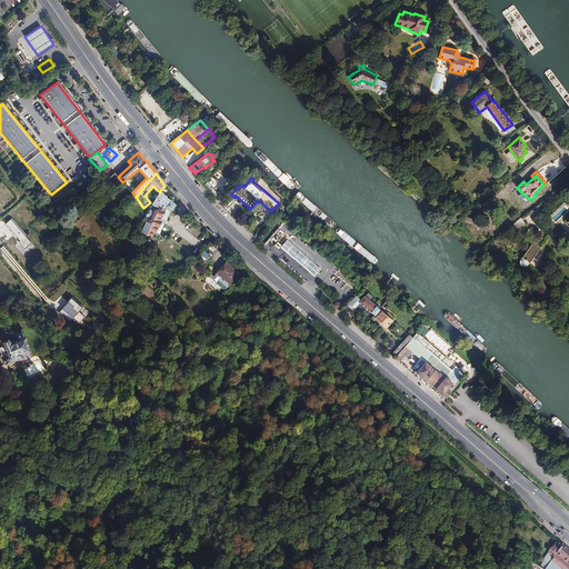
[(163,193),(160,191),(160,192),(156,199),(165,205),(170,201),(163,193)]
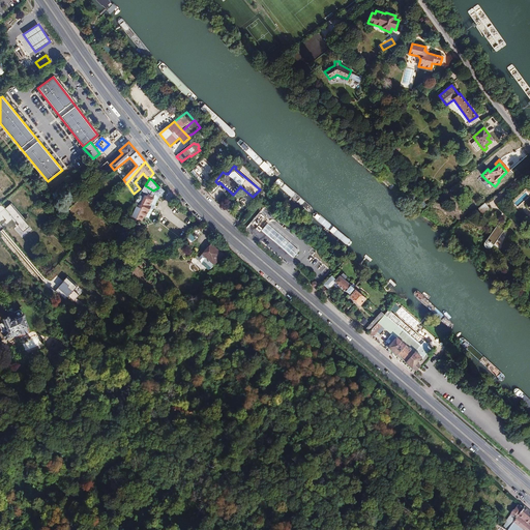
[(217,186),(215,184),(213,186),(211,185),(208,189),(212,193),(217,186)]
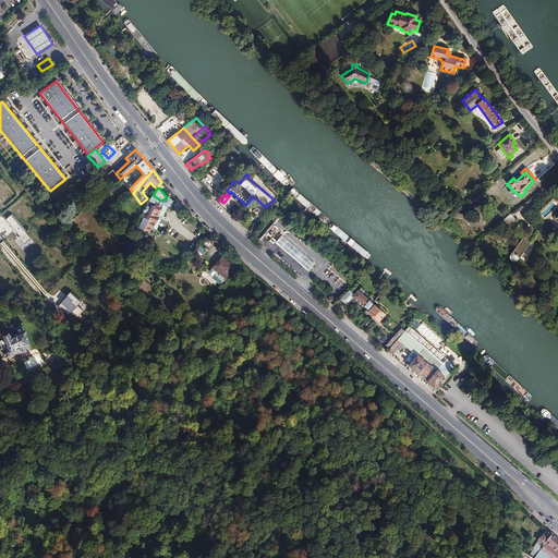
[(148,201),(136,228),(148,233),(150,227),(157,230),(167,207),(172,202),(167,197),(161,201),(153,195),(148,201)]
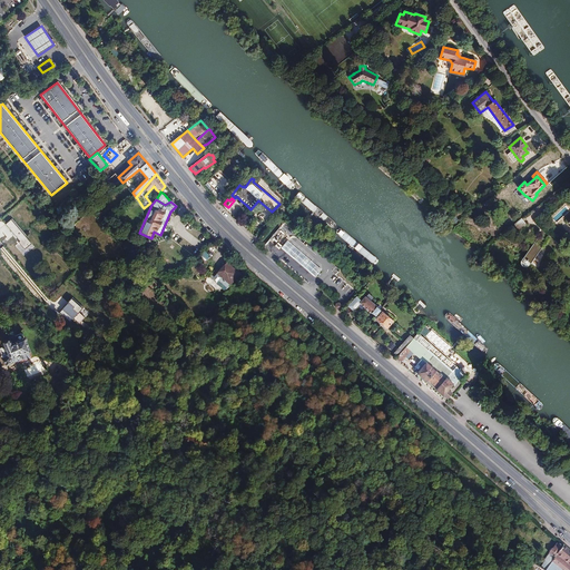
[(31,245),(11,219),(5,225),(19,241),(17,243),(25,251),(31,245)]
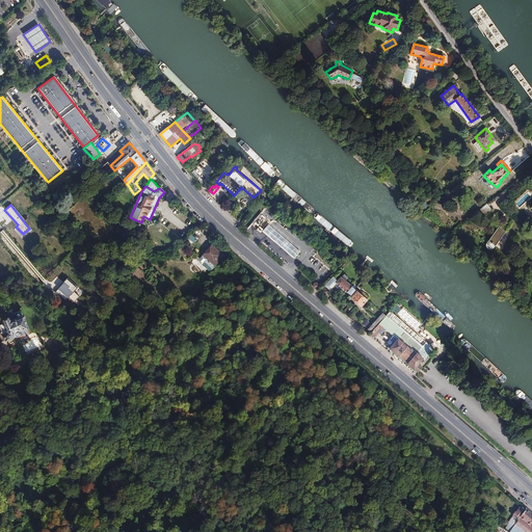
[(487,214),(491,210),(487,205),(475,215),(478,219),(484,214),(487,214)]
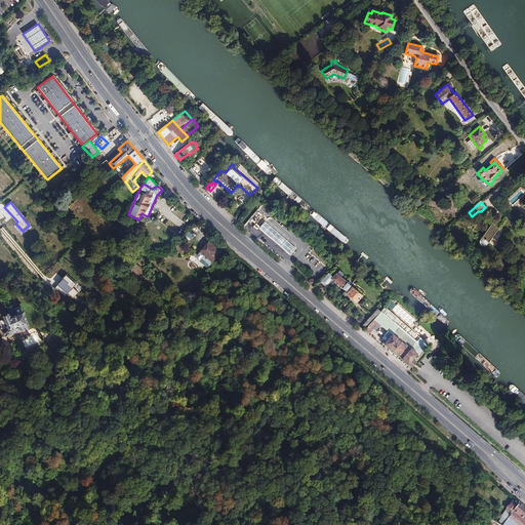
[(259,219),(268,209),(260,203),(251,213),(259,219)]
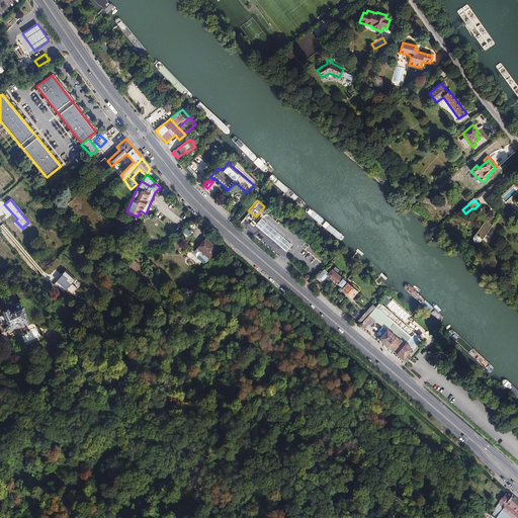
[(257,218),(265,207),(264,206),(256,217),(257,218)]
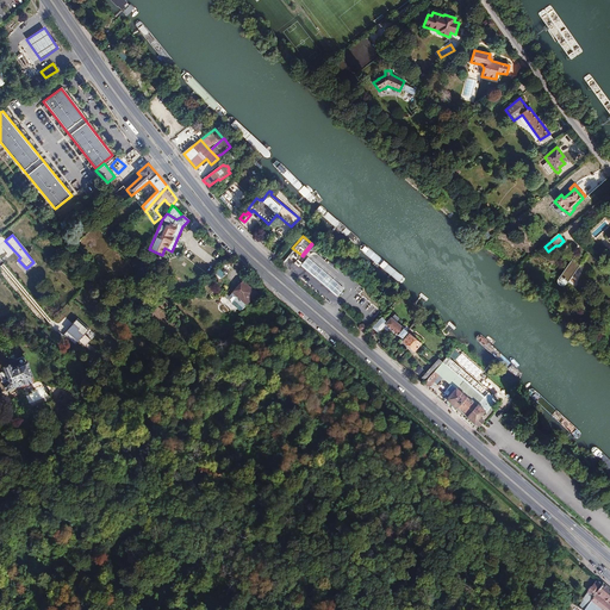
[(567,280),(587,255),(580,248),(559,274),(567,280)]
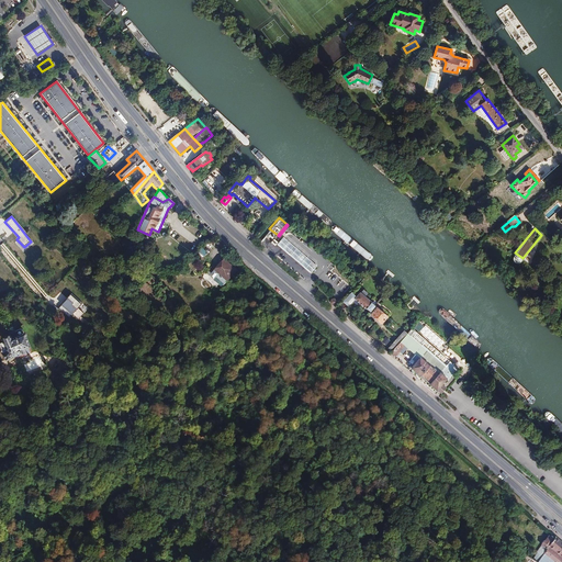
[(296,234),(280,254),(289,261),(305,242),(296,234)]
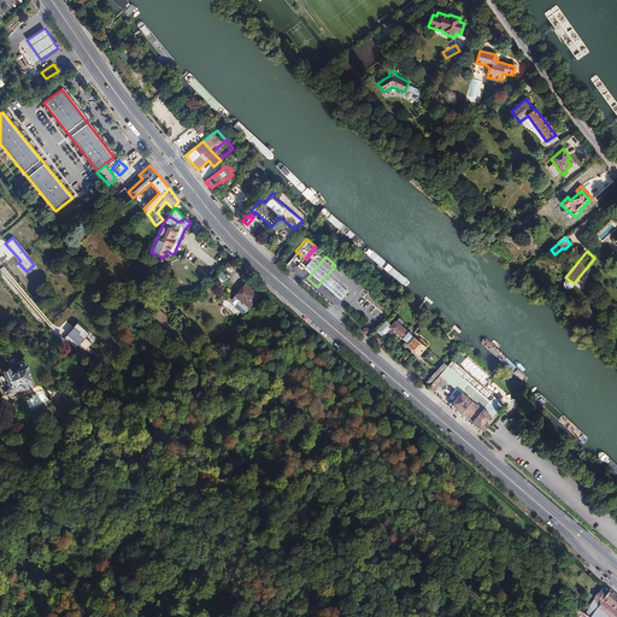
[(222,272),(217,277),(223,282),(228,278),(222,272)]
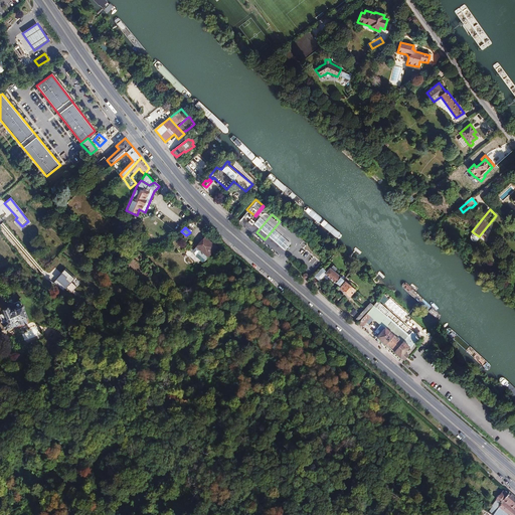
[(208,259),(217,247),(211,242),(209,244),(203,238),(197,245),(200,248),(199,249),(204,253),(203,254),(208,259)]
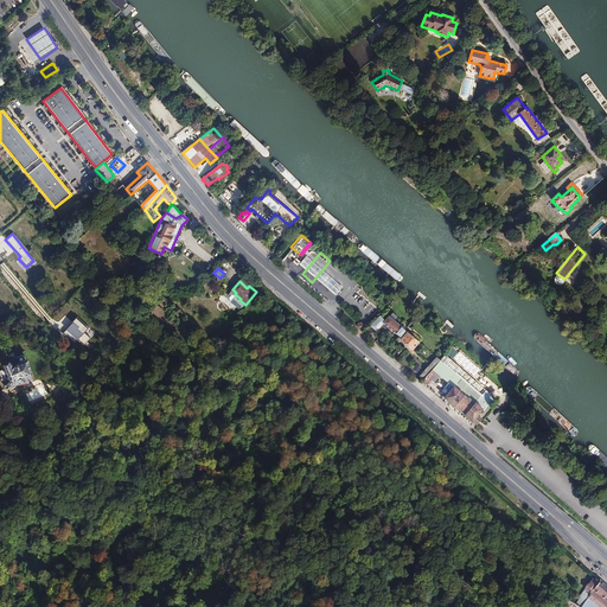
[(390,327),(400,337),(406,330),(395,321),(398,317),(393,312),(389,317),(383,323),(390,327)]
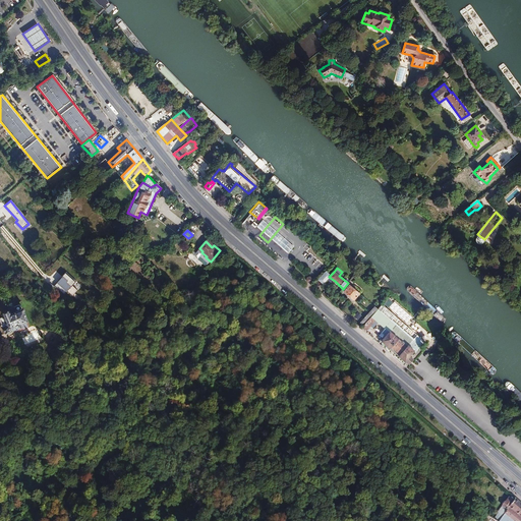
[(81,285),(64,271),(53,286),(65,295),(67,292),(77,300),(79,297),(75,293),(81,285)]
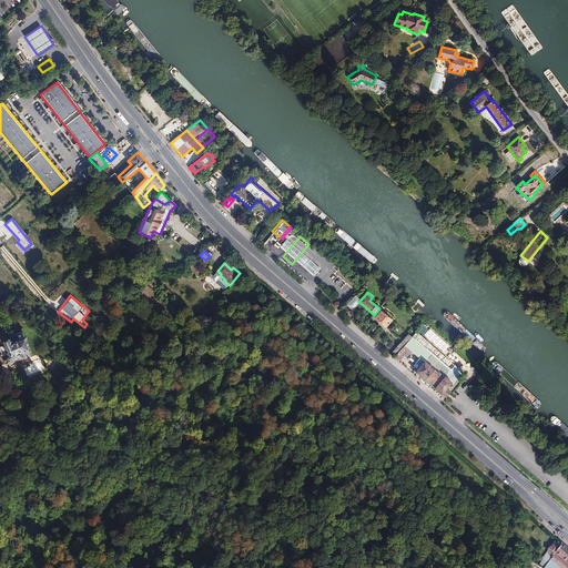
[(365,306),(358,302),(353,297),(348,303),(354,308),(357,305),(362,310),(365,306)]
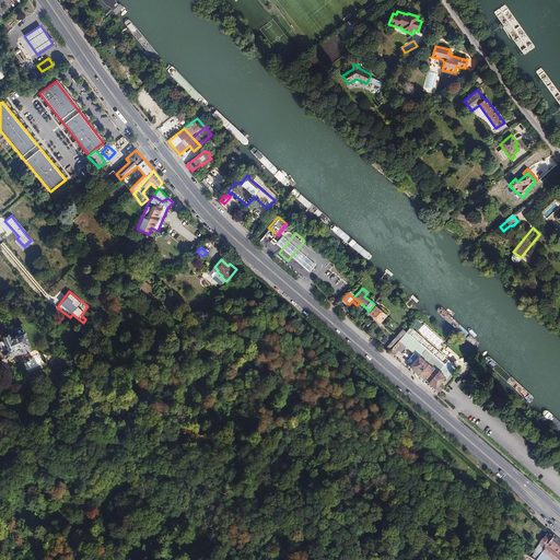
[(387,316),(373,305),(369,311),(368,312),(381,324),(387,316)]
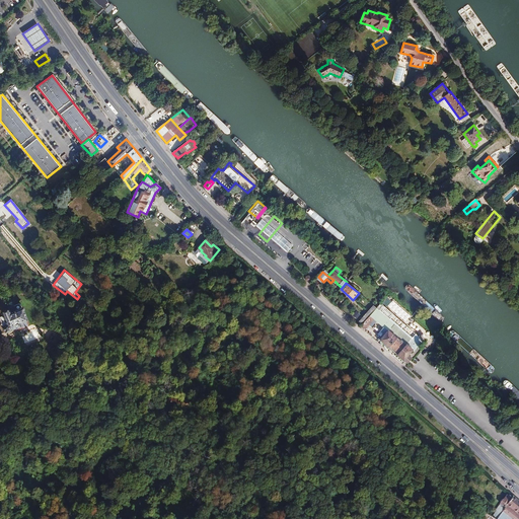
[(405,362),(411,357),(408,355),(413,350),(415,351),(424,341),(381,304),(376,308),(362,324),(360,326),(364,330),(367,327),(370,323),(372,325),(376,321),(383,327),(380,331),(383,334),(378,339),(403,360),(405,362)]
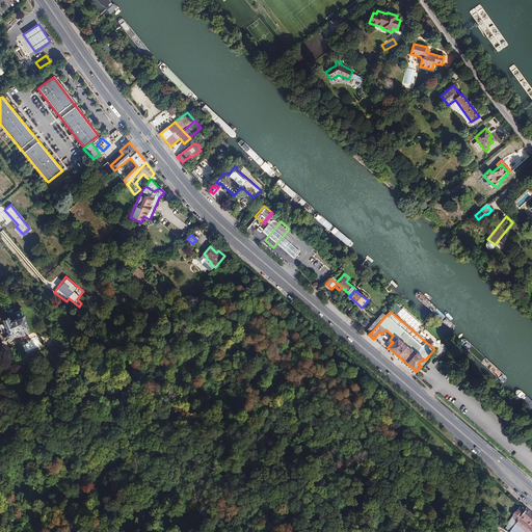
[(371,333),(386,316),(382,313),(367,329),(371,333)]
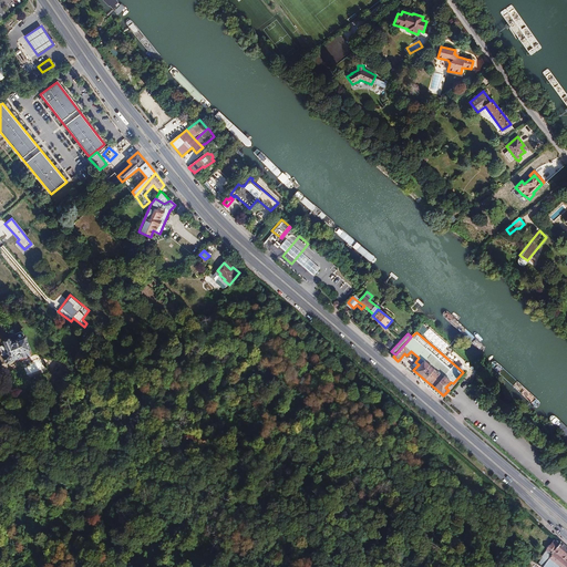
[(18,358),(16,358),(17,361),(23,359),(21,353),(22,352),(24,358),(30,356),(30,354),(31,353),(24,337),(11,342),(10,340),(13,349),(14,348),(18,358)]
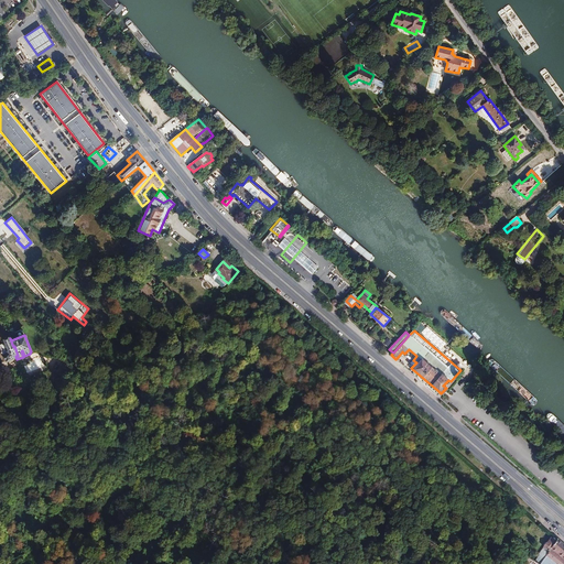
[(13,347),(10,338),(9,338),(8,337),(4,339),(3,340),(4,340),(2,342),(3,343),(0,344),(0,346),(6,360),(15,356),(18,356),(14,346),(13,347)]
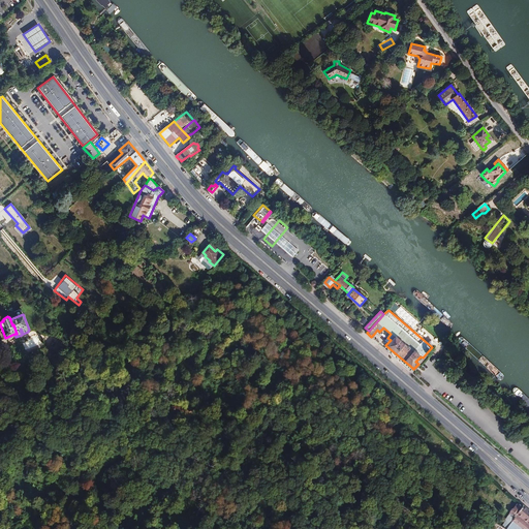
[(528,528),(528,508),(524,504),(507,528),(503,528),(495,525),(493,528),(528,528)]
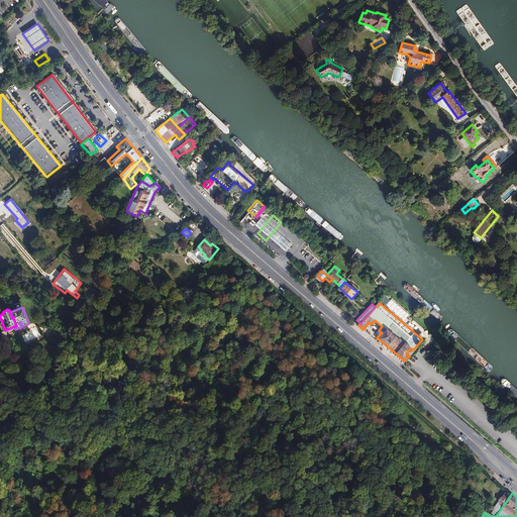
[(491,515),(494,516),(495,516),(510,497),(506,494),(505,494),(503,496),(502,496),(501,498),(498,502),(499,502),(494,508),(495,509),(491,515)]
